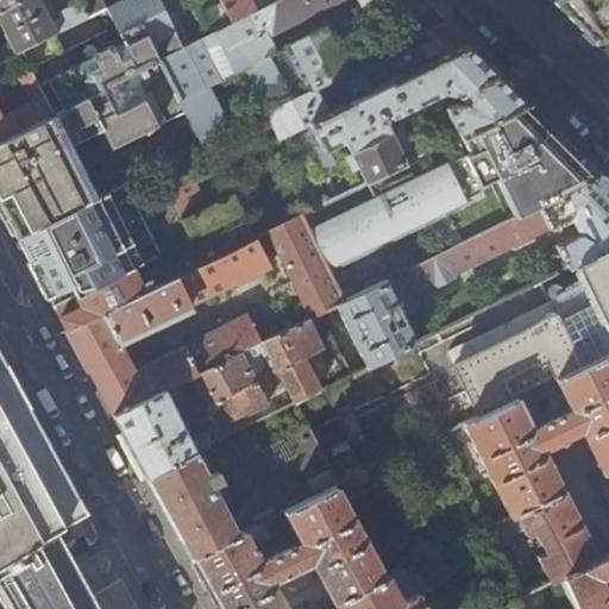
[(232,130),(209,87),(182,101),(161,61),(184,49),(159,0),(123,0),(106,8),(126,46),(74,73),(55,35),(0,62),(0,83),(18,75),(29,69),(54,115),(0,143),(0,208),(5,218),(16,237),(96,198),(73,148),(105,132),(114,151),(187,117),(193,129),(190,130),(200,146),(232,130)]
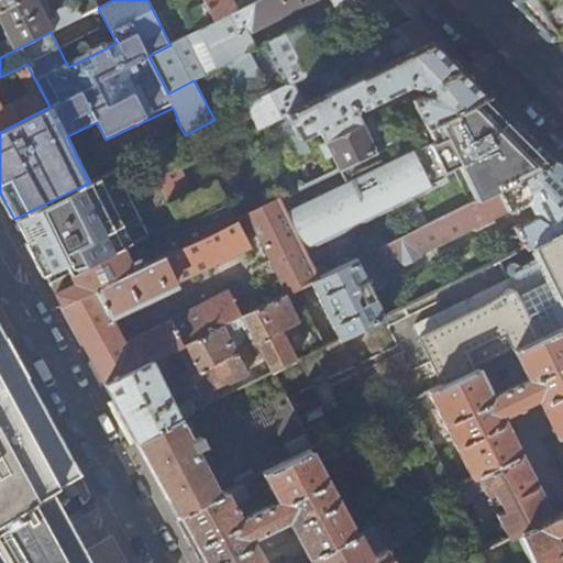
[(0,0),(0,57),(51,32),(81,17),(77,8),(54,19),(44,0),(0,0)]
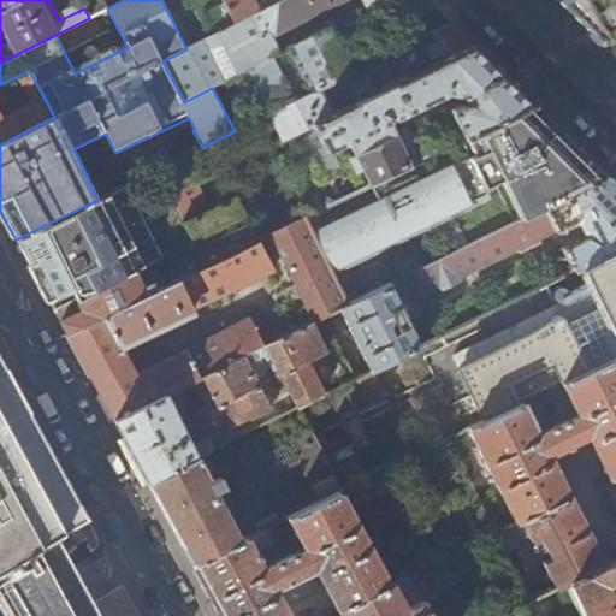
[(283,0),(261,12),(215,35),(187,49),(163,61),(184,102),(212,88),(249,69),(273,57),(279,54),(270,36),(272,36),(344,0),(360,0),(366,11),(385,0),(283,0)]
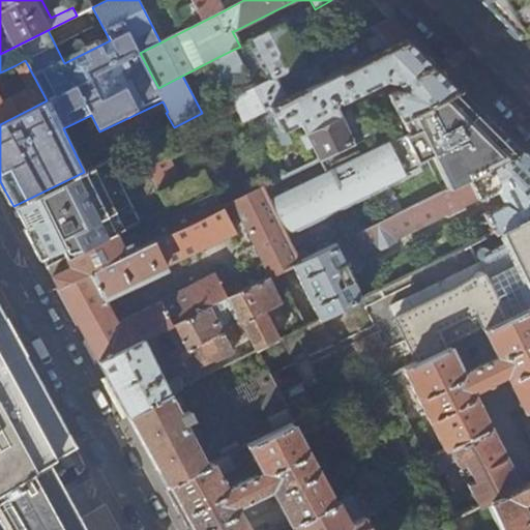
[(190,0),(194,5),(178,12),(185,30),(225,10),(218,0),(190,0)]
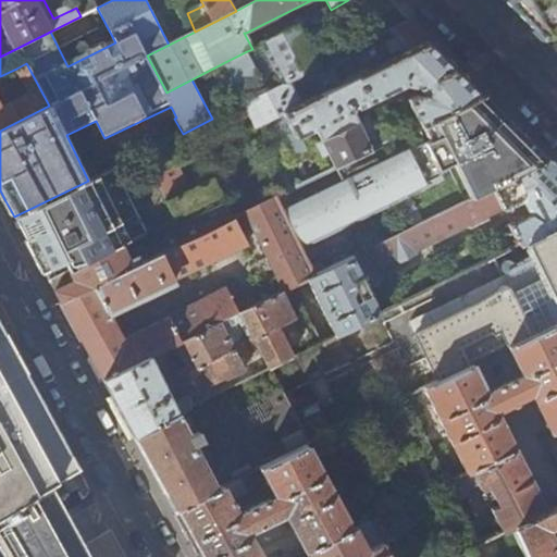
[(393,4),(388,0),(348,0),(370,38),(407,19),(393,4)]
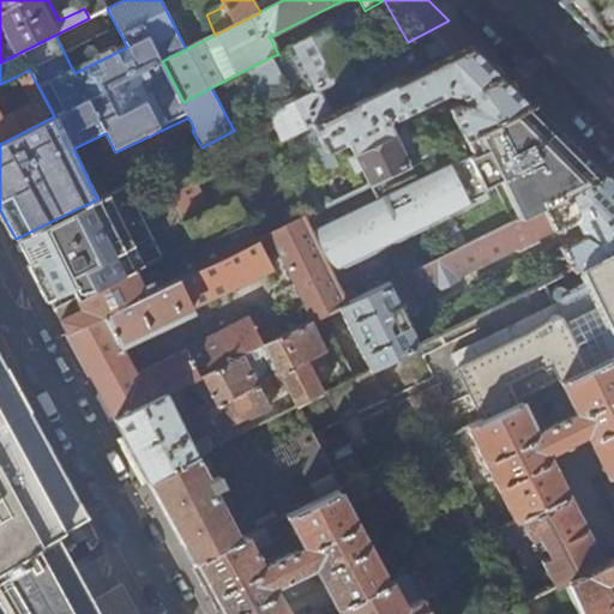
[(599,43),(613,35),(613,0),(561,0),(558,2),(581,24),(599,43)]
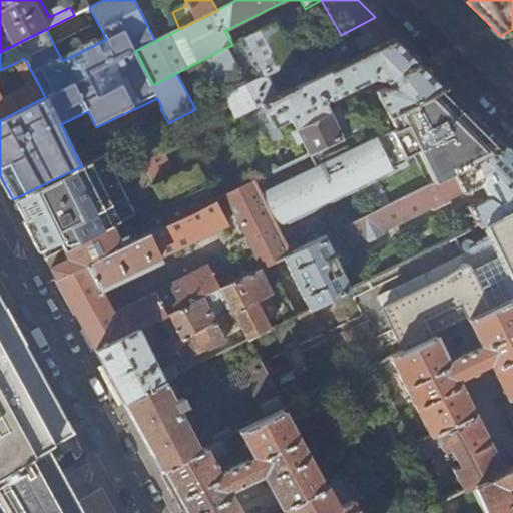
[(375,17),(341,35),(353,58),(396,37),(384,26),(375,17)]
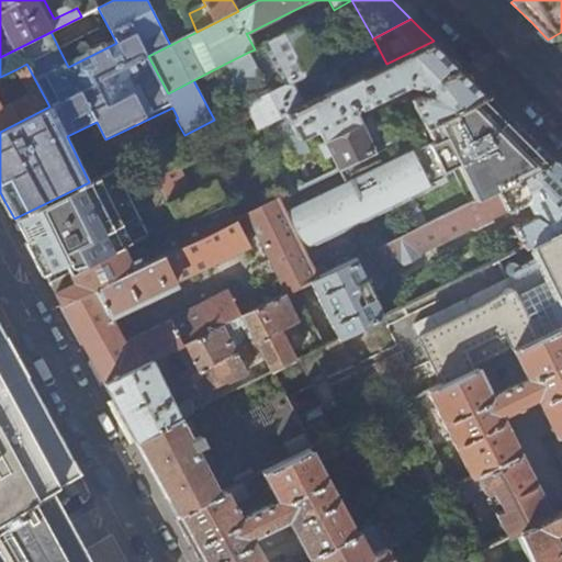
[(304,25),(255,49),(249,52),(270,92),(324,65),(304,25)]
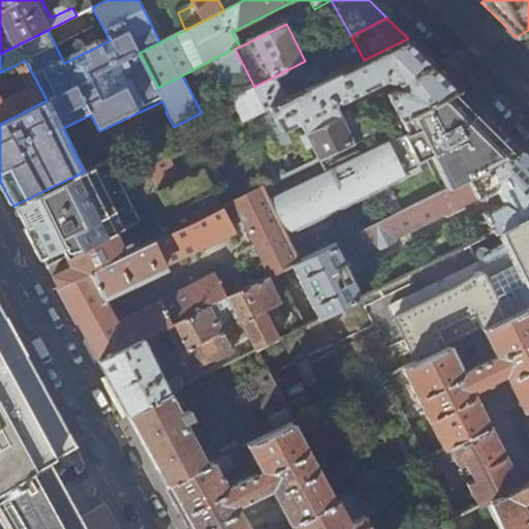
[(417,49),(408,38),(364,60),(340,71),(253,115),(273,152),(290,144),(286,136),(292,133),(289,128),(299,123),(305,135),(300,137),(306,150),(311,147),(317,159),(352,143),(329,95),(335,91),(340,100),(384,79),(396,81),(398,87),(386,93),(400,120),(406,117),(460,90),(452,83),(436,67),(417,49)]
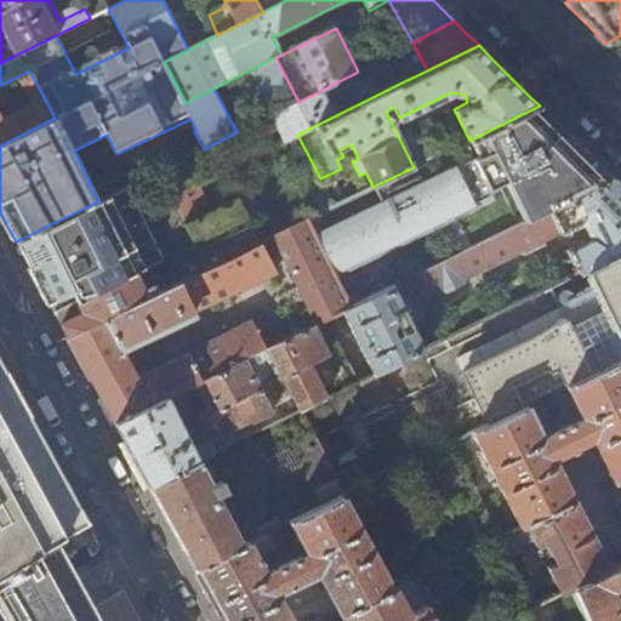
[(275,57),(251,69),(261,86),(255,91),(255,96),(257,100),(261,101),(267,100),(274,114),(298,102),(275,57)]
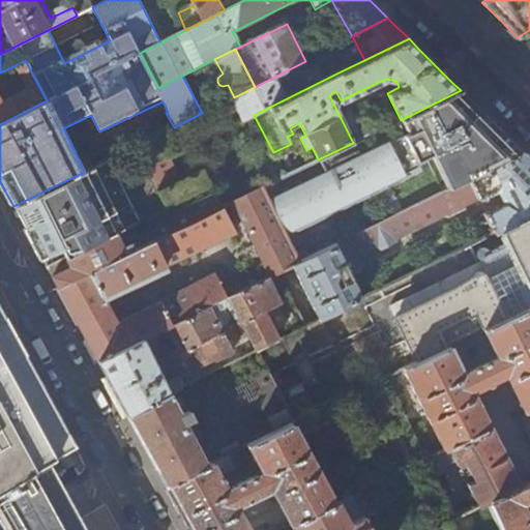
[(341,71),(329,49),(305,61),(255,87),(234,97),(226,101),(236,123),(254,115),(341,71)]
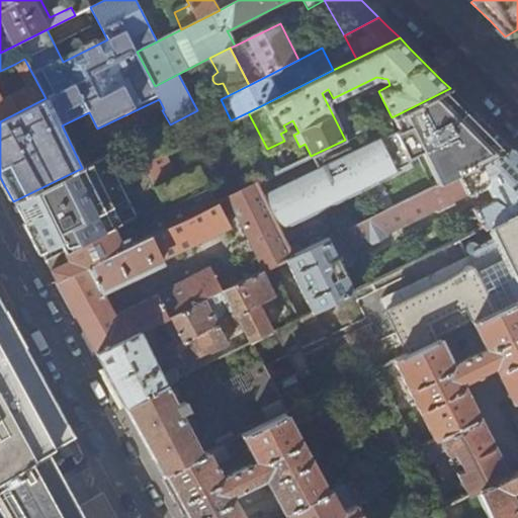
[(0,121),(46,98),(24,59),(15,64),(27,87),(0,101),(0,121)]
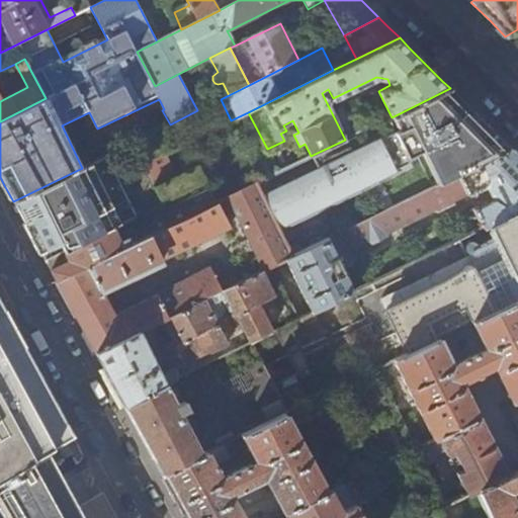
[(481,119),(450,88),(398,114),(402,128),(393,134),(392,132),(261,194),(278,230),(297,220),(300,225),(312,220),(310,214),(342,199),(344,203),(356,197),(354,193),(385,178),(387,182),(400,176),(398,172),(412,166),(409,160),(418,155),(435,188),(513,151),(481,119)]
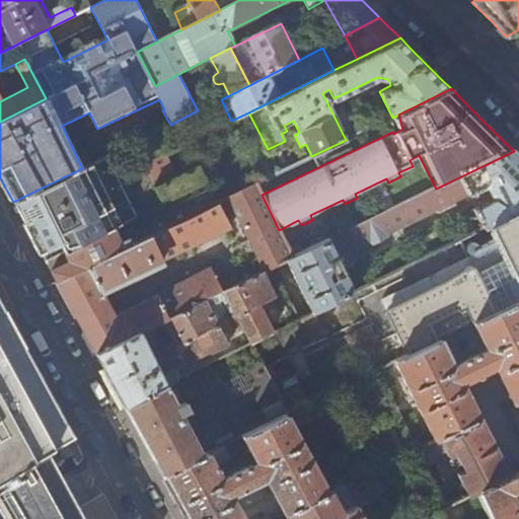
[(133,143),(144,164),(158,157),(147,136),(133,143)]
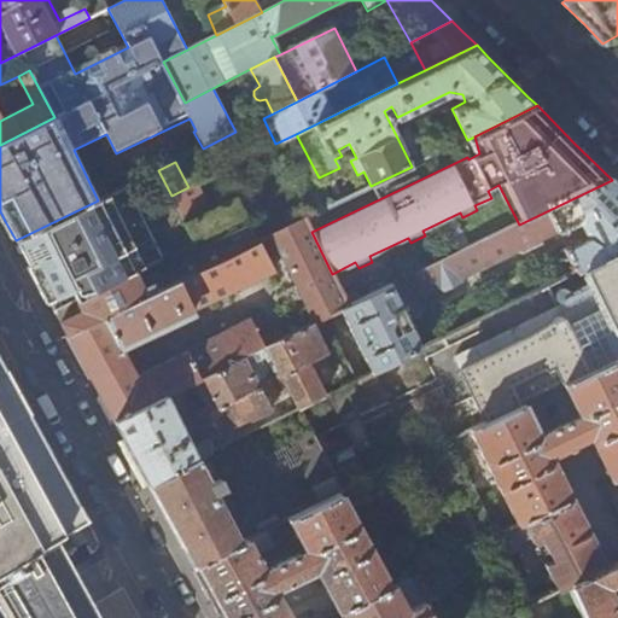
[(617,186),(612,180),(519,225),(409,278),(419,298),(439,287),(442,292),(461,283),(459,278),(517,250),(519,254),(540,243),(538,240),(555,231),(555,232),(578,221),(587,237),(564,249),(575,273),(581,269),(617,250),(617,186)]
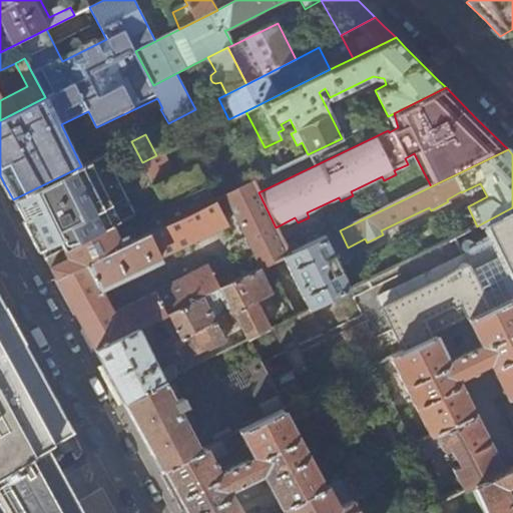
[(81,166),(13,199),(33,236),(47,261),(112,228),(136,216),(105,154),(81,166)]
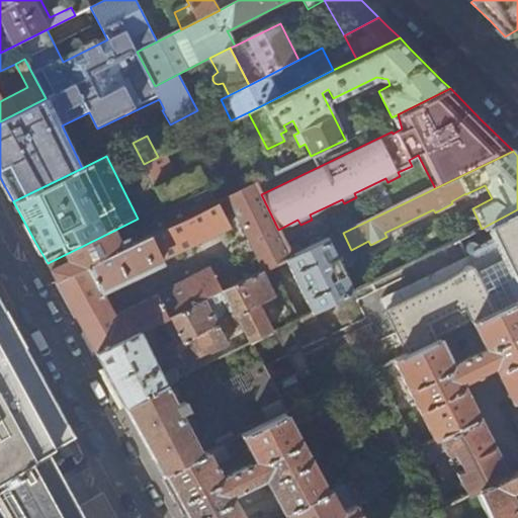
[(210,164),(199,170),(204,182),(209,190),(216,203),(218,202),(227,197),(210,164)]
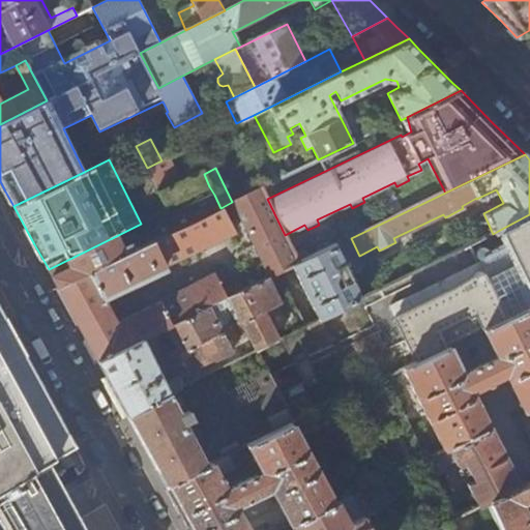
[(209,186),(204,174),(202,171),(158,192),(167,207),(209,186)]
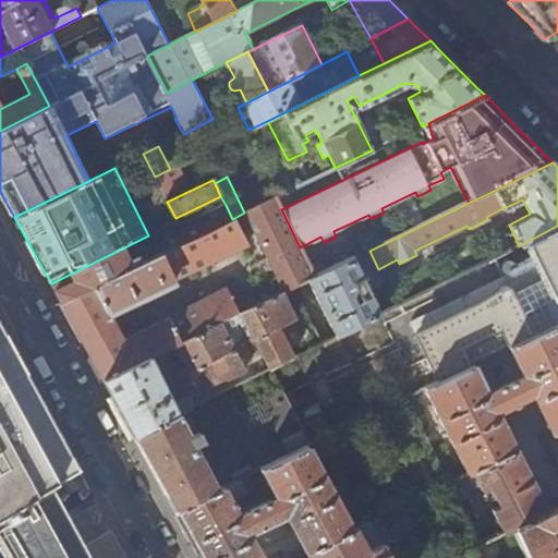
[(308,280),(315,277),(300,247),(281,209),(276,197),(244,213),(284,292),(308,280)]
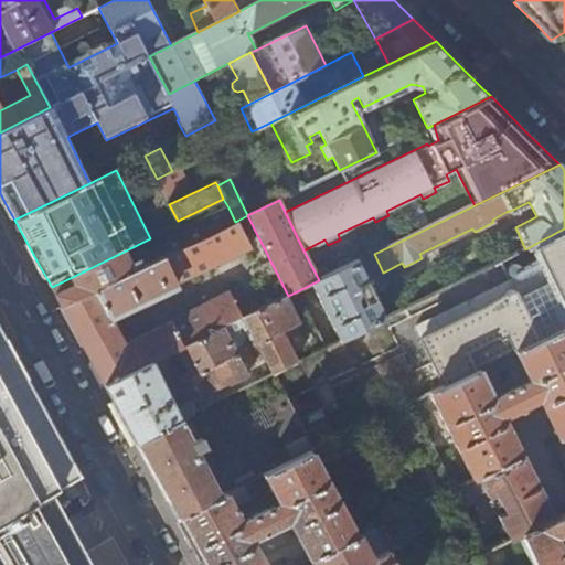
[(83,345),(105,385),(152,362),(177,350),(259,310),(256,301),(237,309),(230,294),(126,345),(113,321),(180,288),(178,284),(251,247),(237,221),(235,222),(228,208),(163,240),(167,247),(139,260),(140,262),(131,266),(124,252),(52,287),(56,296),(82,343),(83,345)]
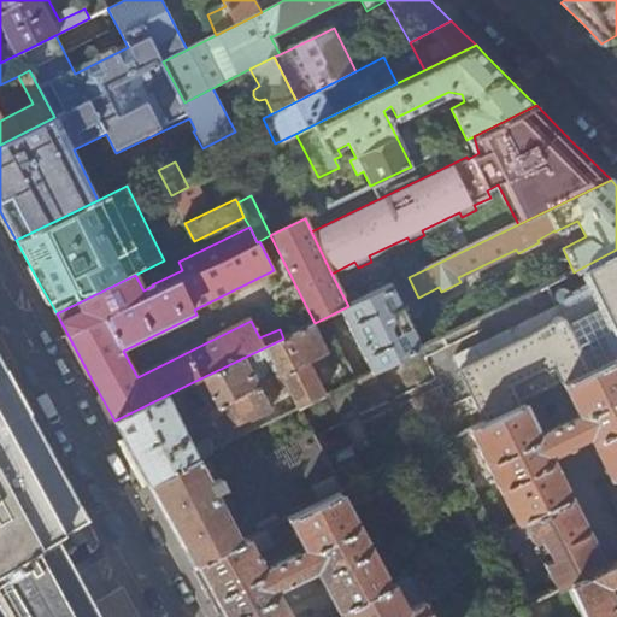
[(615,359),(616,358),(616,250),(580,269),(599,307),(566,323),(564,319),(562,316),(557,316),(553,317),(550,321),(550,325),(459,370),(485,424),(523,405),(563,386),(615,359)]
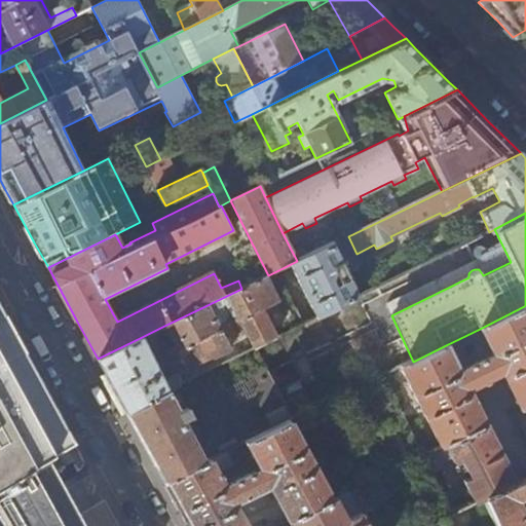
[(359,297),(332,243),(297,261),(291,264),(316,317),(359,297)]
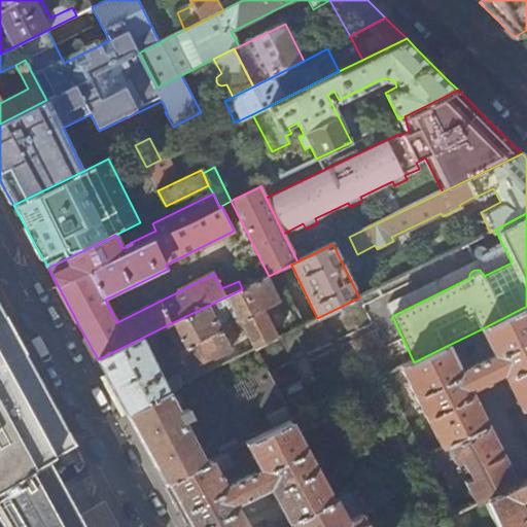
[(268,277),(242,289),(165,326),(177,350),(168,355),(175,369),(184,363),(188,372),(233,350),(230,344),(248,335),(255,349),(276,339),(262,312),(280,304),(268,277)]
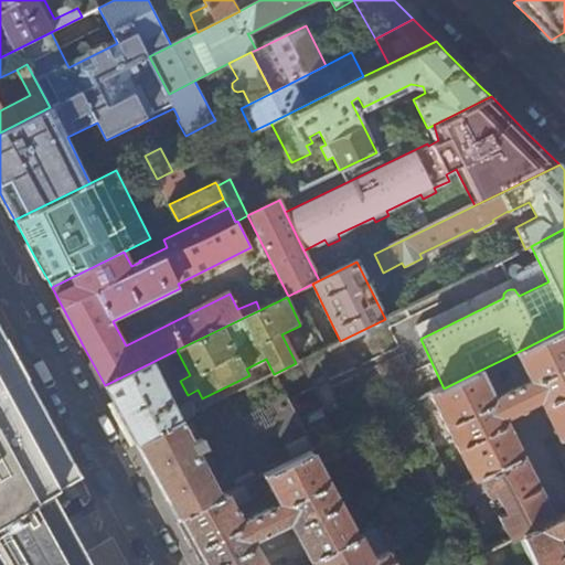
[(564,435),(564,331),(563,329),(515,353),(529,382),(493,398),(479,371),(444,388),(430,394),(483,501),(496,494),(507,518),(499,522),(498,520),(494,522),(504,542),(519,535),(554,519),(502,418),(516,412),(519,414),(526,411),(524,407),(539,400),(557,439),(564,435)]
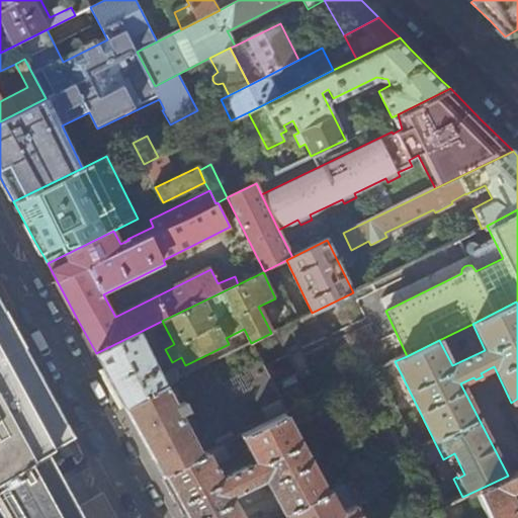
[(0,478),(45,451),(73,436),(61,414),(34,365),(20,340),(0,303),(0,478)]
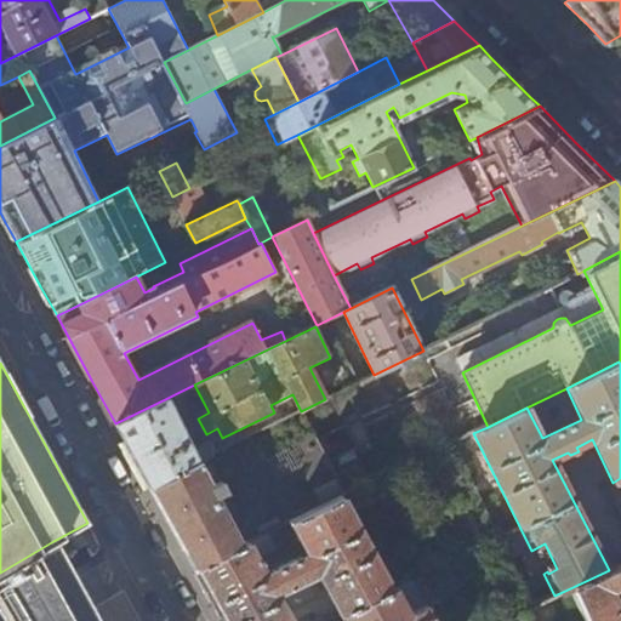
[(180,421),(167,398),(115,423),(124,439),(142,473),(151,488),(211,457),(223,451),(218,440),(211,445),(210,443),(194,451),(184,432),(189,429),(184,419),(180,421)]
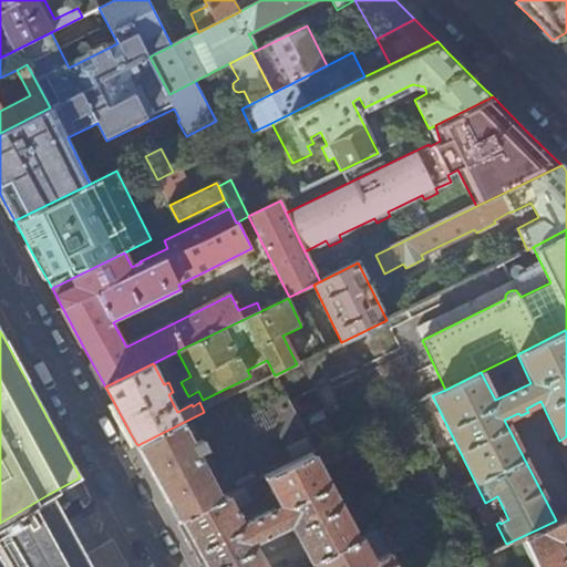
[(328,379),(315,384),(331,419),(344,413),(328,379)]
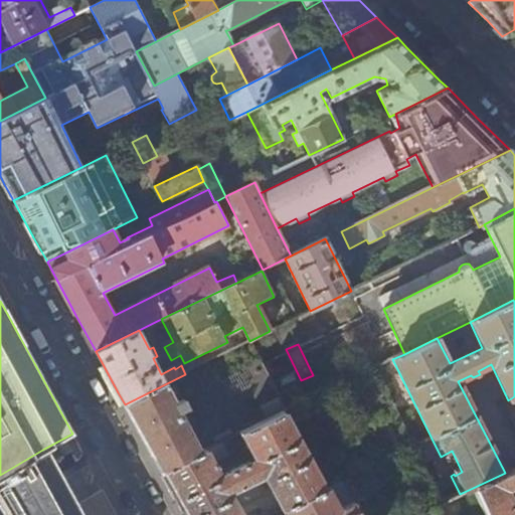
[(294,376),(276,387),(287,407),(305,397),(294,376)]
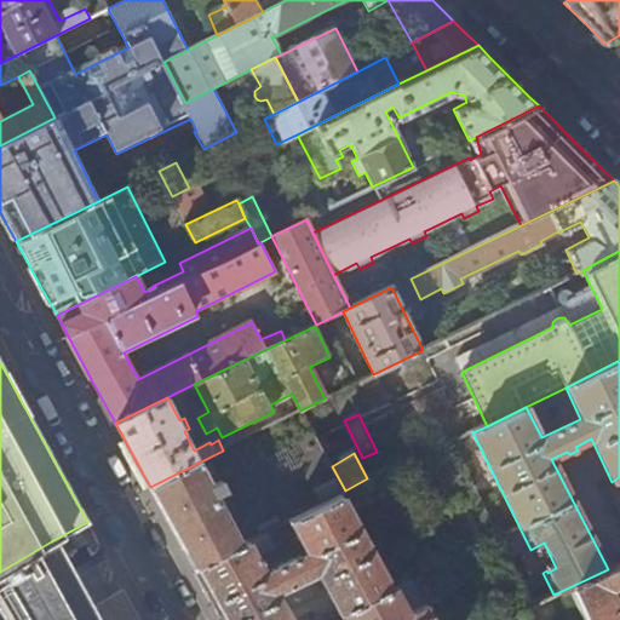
[(244,546),(217,495),(227,492),(222,482),(224,481),(211,457),(150,487),(172,527),(196,570),(244,546)]
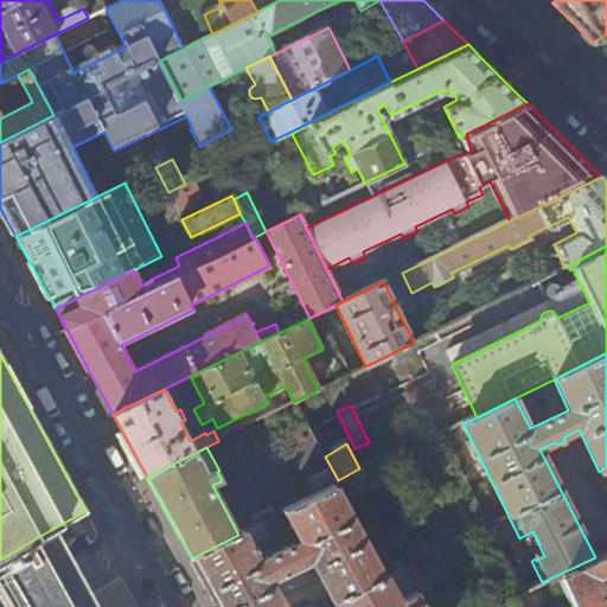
[(263,523),(238,535),(192,558),(205,582),(215,601),(218,606),(285,606),(272,582),(276,579),(286,595),(314,581),(305,564),(311,562),(332,602),(336,601),(384,577),(334,487),(283,512),(300,542),(261,561),(251,547),(272,537),(263,523)]
